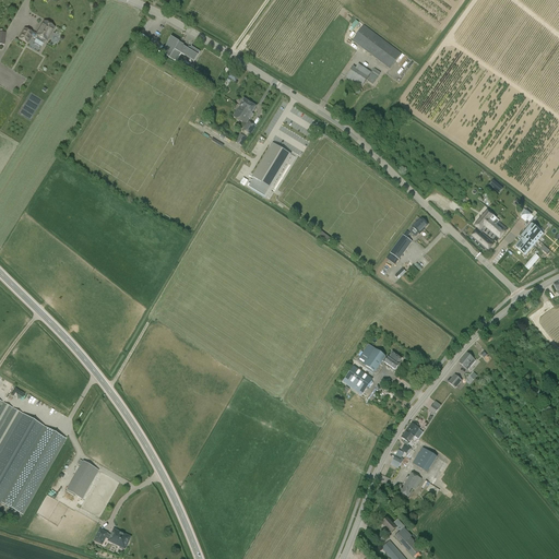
[(54,27),(44,22),(36,35),(33,33),(31,36),(44,44),(46,42),(54,27)]
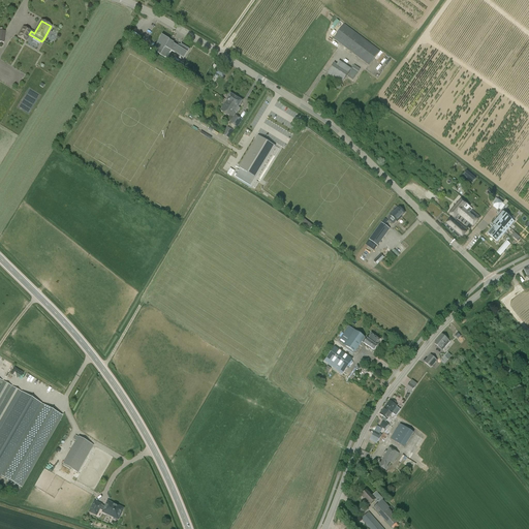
[(344,24),(333,39),(369,66),(380,51),(344,24)]
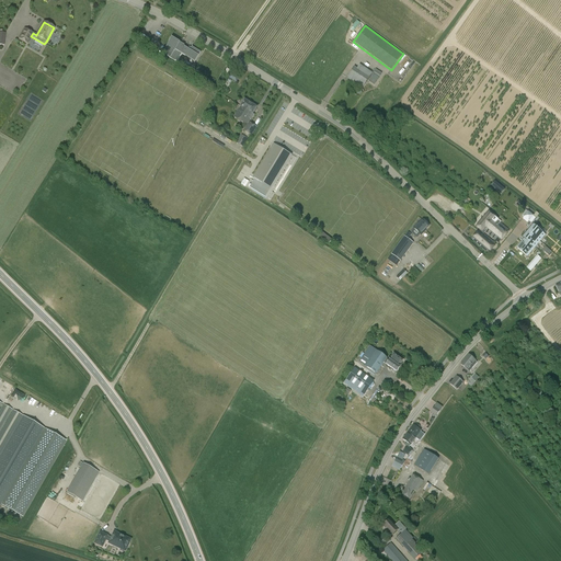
[(33,33),(25,29),(19,38),(26,44),(31,36),(33,33)]
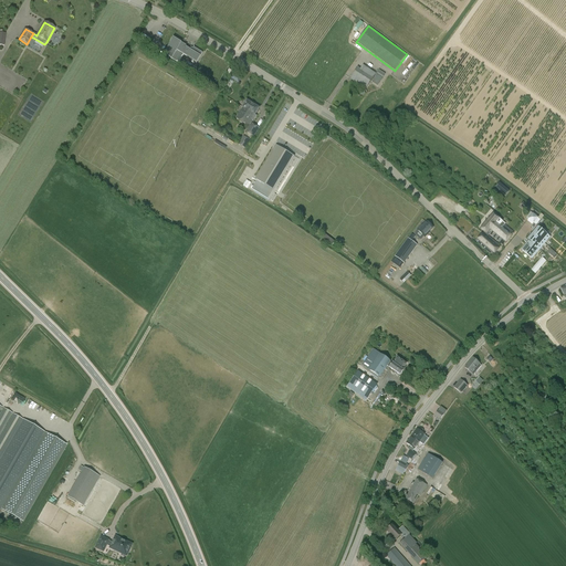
[(184,55),(197,63),(202,53),(194,48),(191,51),(181,44),(181,43),(174,38),(164,54),(179,63),(184,55)]
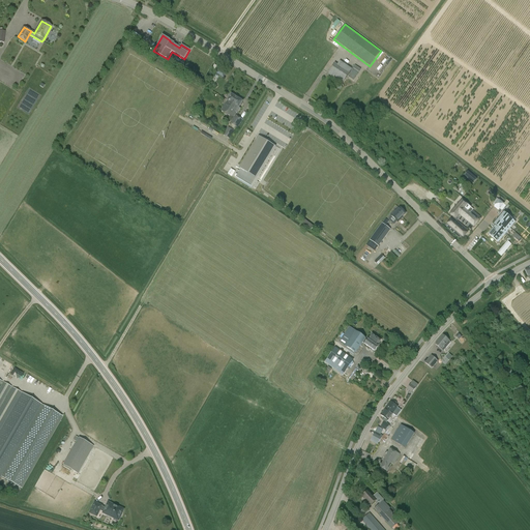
[(334,63),(327,74),(343,84),(352,69),(340,61),(337,65),(334,63)]
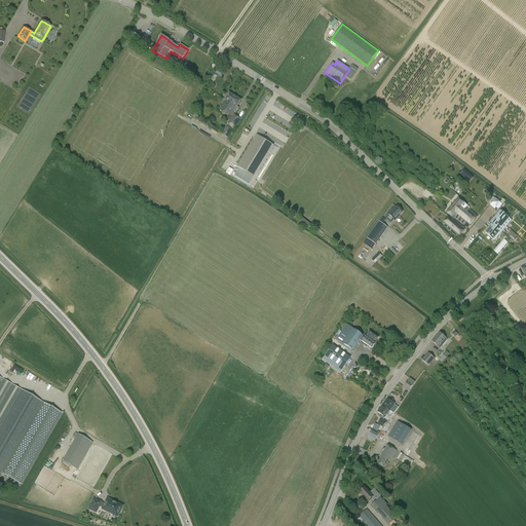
[(350,70),(346,76),(351,79),(354,73),(350,70)]
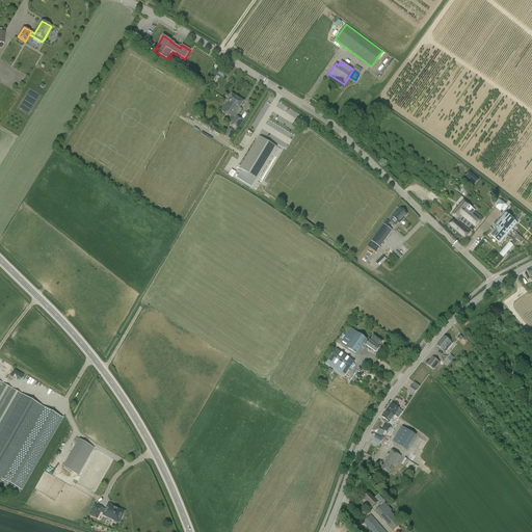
[(218,72),(215,76),(222,81),(225,76),(218,72)]
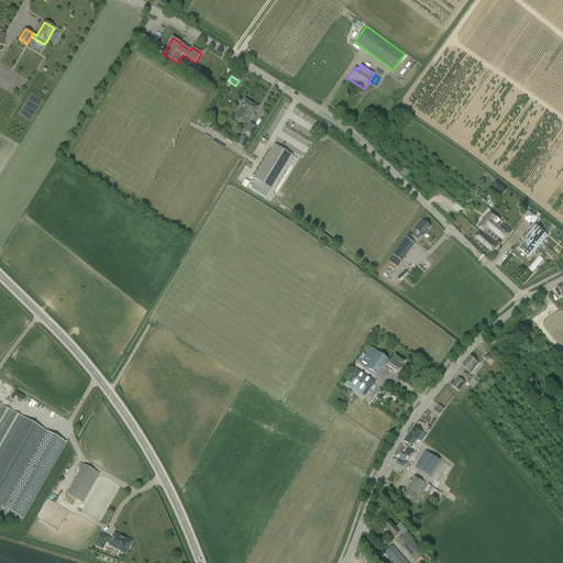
[(242,107),(235,118),(246,125),(251,118),(253,119),(255,116),(254,114),(257,108),(246,100),(242,107)]
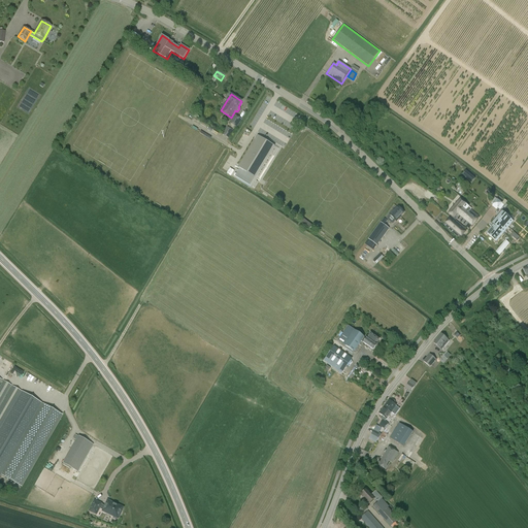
[(236,128),(241,120),(234,114),(229,123),(236,128)]
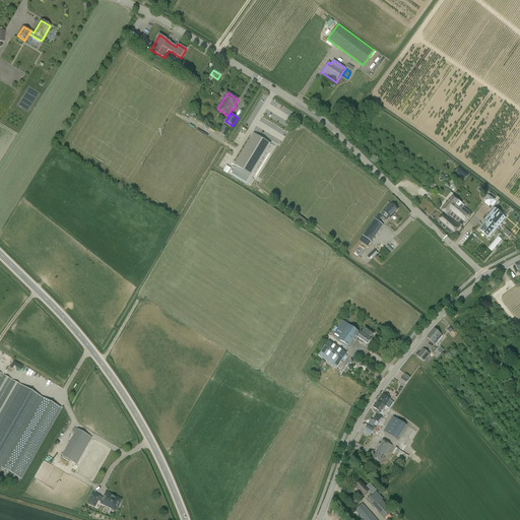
[(230,129),(224,125),(219,133),(225,136),(230,129)]
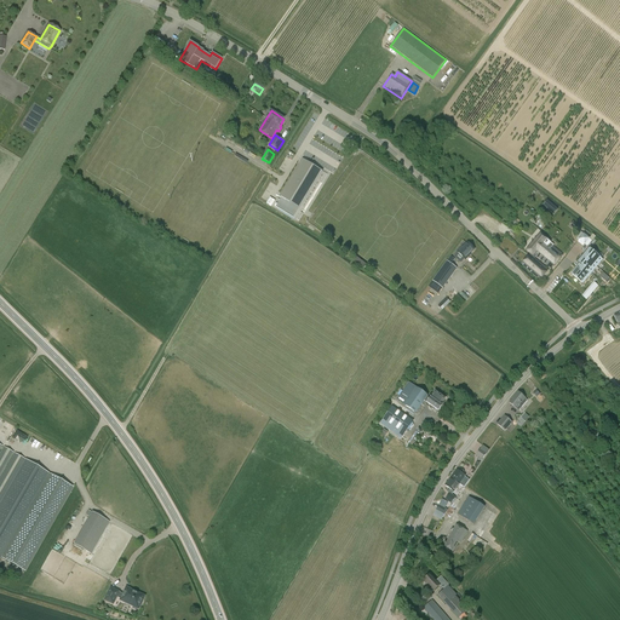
[(304,160),(275,206),(293,217),(321,171),(311,165),(313,164),(310,162),(310,164),(304,160)]
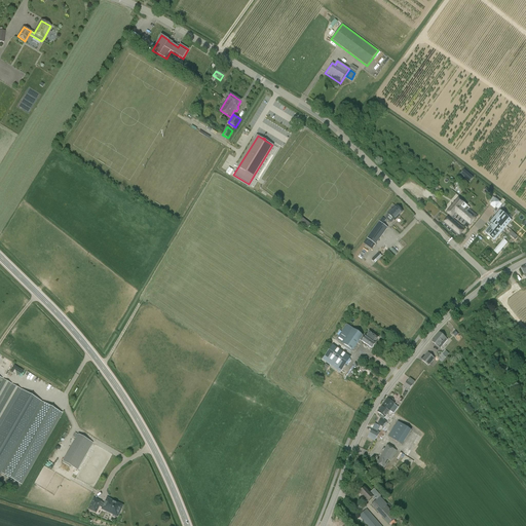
[(498,210),(503,204),(495,196),(490,201),(498,210)]
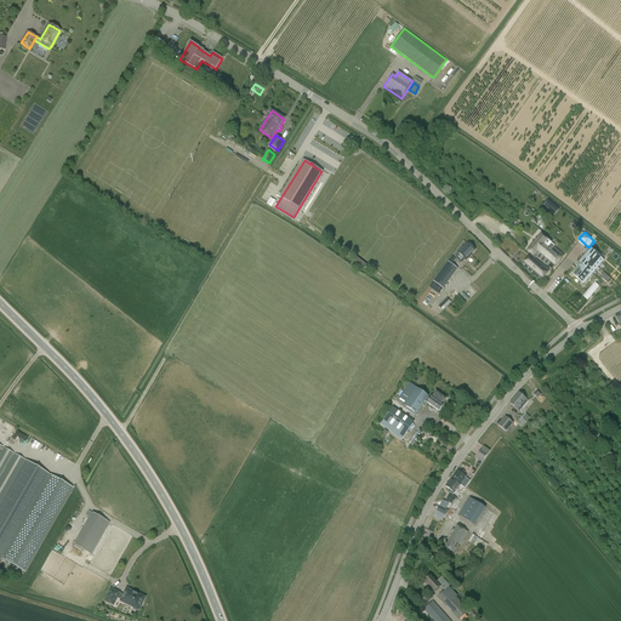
[(550,271),(534,257),(535,256),(552,269),(564,255),(553,246),(554,245),(541,235),(528,251),(530,255),(522,265),(540,281),(550,271)]
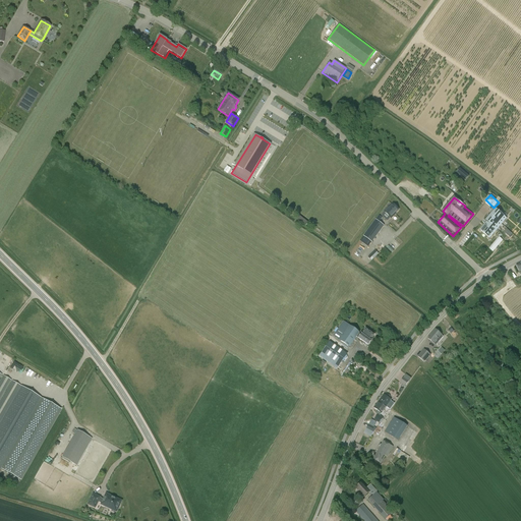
[(382,216),(387,221),(390,218),(391,219),(395,215),(395,214),(399,210),(393,204),(389,208),(388,208),(384,212),(385,213),(382,216)]
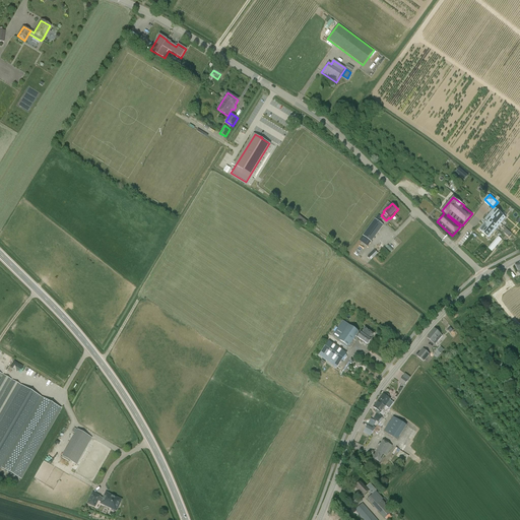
[(496,209),(478,230),(489,238),(506,217),(496,209)]
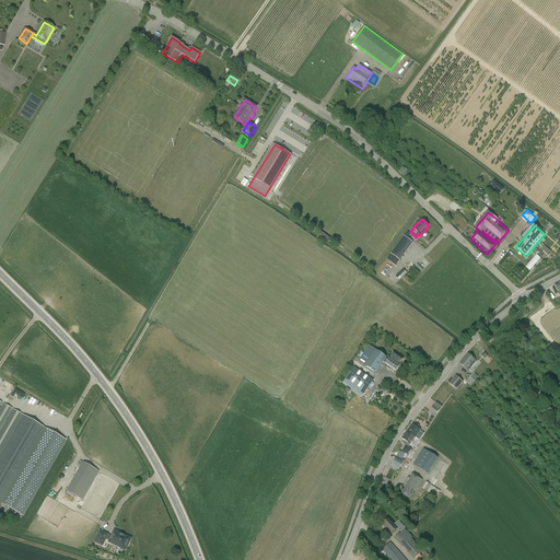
[(399,260),(412,243),(404,236),(391,254),(399,260)]
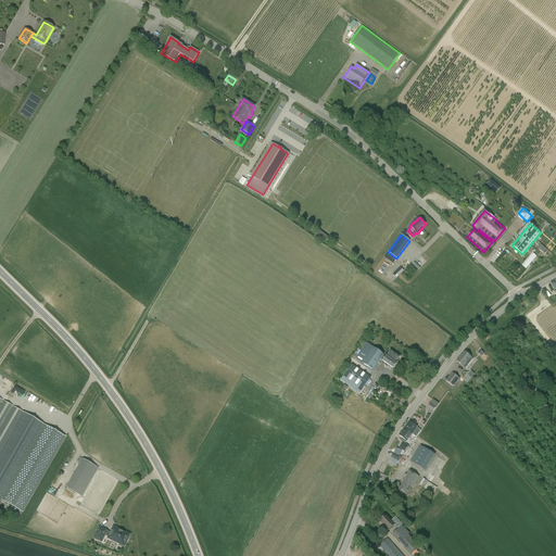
[(400,268),(393,275),(396,278),(403,270),(400,268)]
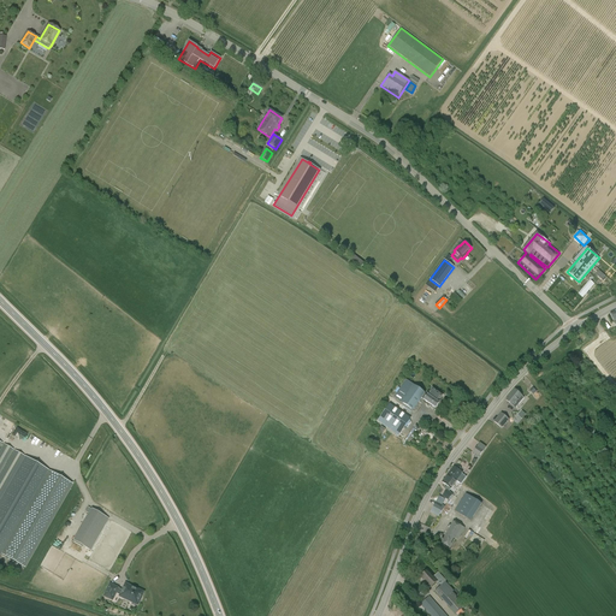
[(436,409),(439,403),(438,403),(443,396),(432,389),(427,396),(425,394),(413,386),(406,383),(395,397),(413,410),(421,400),(436,409)]
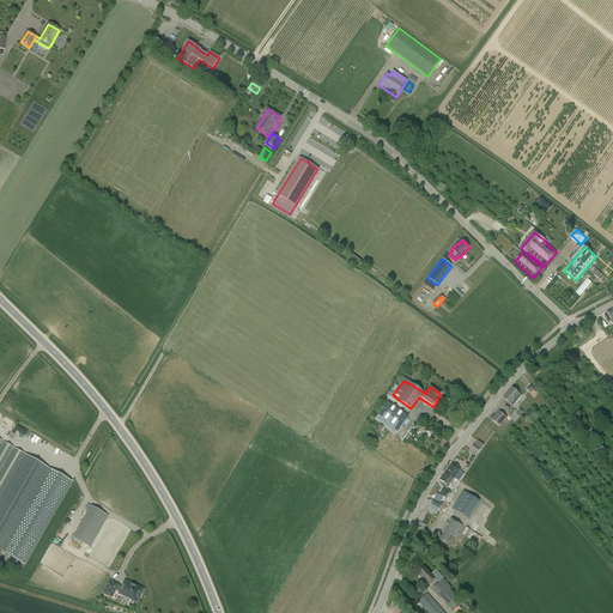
[(503,399),(510,405),(513,407),(522,396),(520,394),(513,387),(503,399)]
